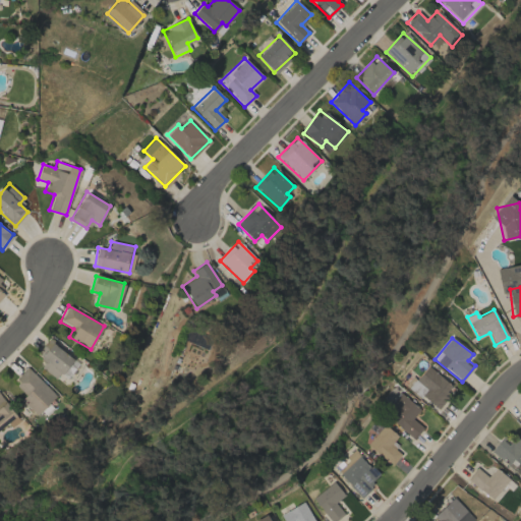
[(57,380),(73,359),(49,339),(36,355),(47,364),(43,368),(57,380)]
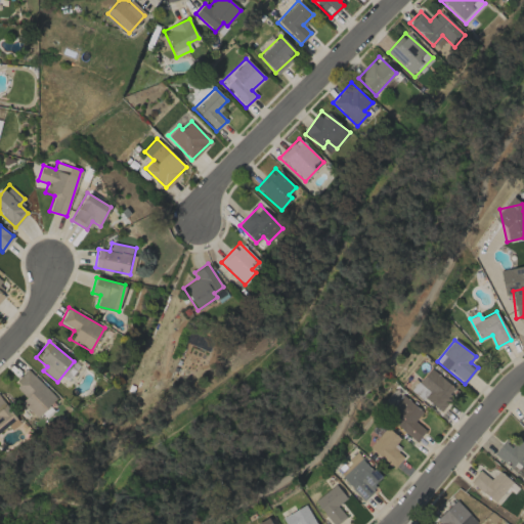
[(56,398),(28,368),(13,383),(27,397),(20,402),(36,419),(56,398)]
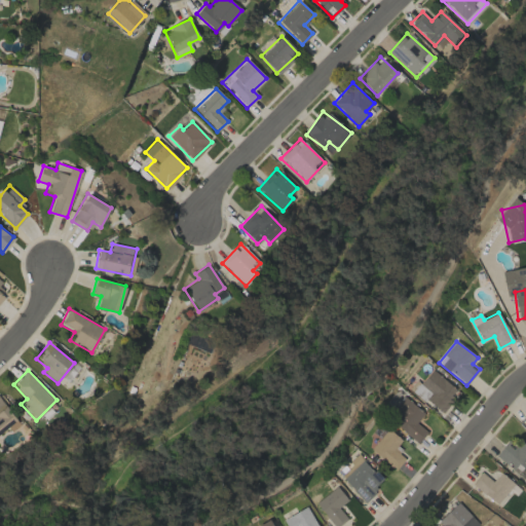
[(420,384),(415,380),(409,388),(440,413),(458,391),(431,370),(420,384)]
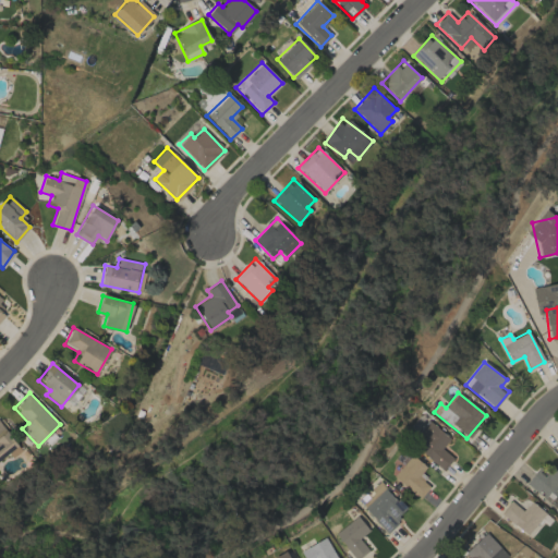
[(0,453),(14,445),(0,421),(0,453)]
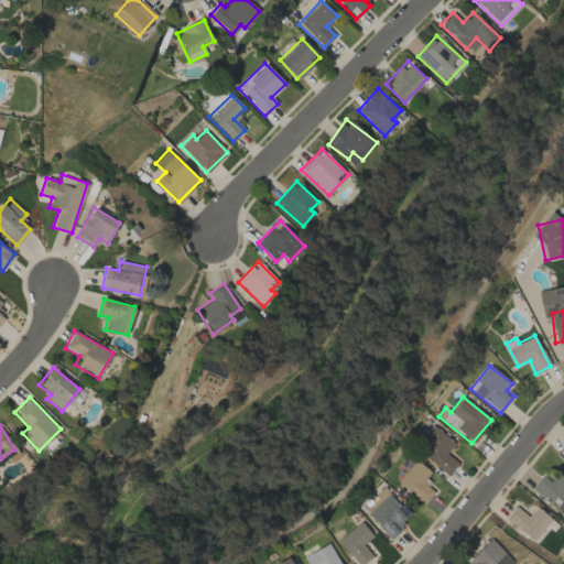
[(446,454),(455,443),(432,425),(414,448),(448,475),(457,463),(446,454)]
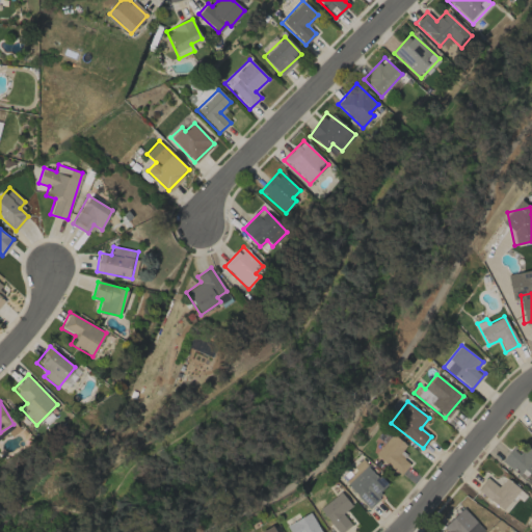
[(409,464),(398,454),(405,446),(386,427),(376,437),(383,444),(374,454),(399,476),(409,464)]
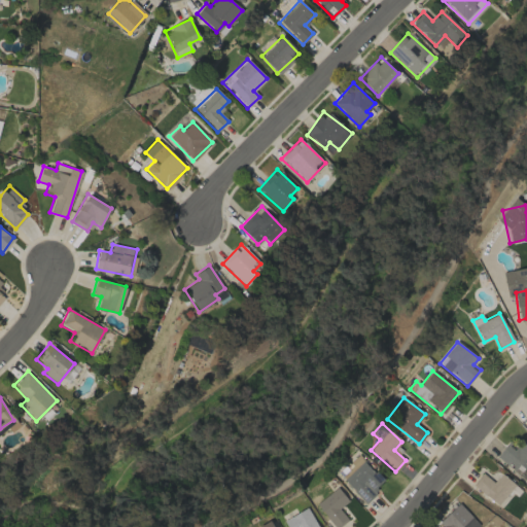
[(526,447),(521,443),(516,449),(507,442),(496,457),(521,477),(525,471),(526,471),(526,447)]
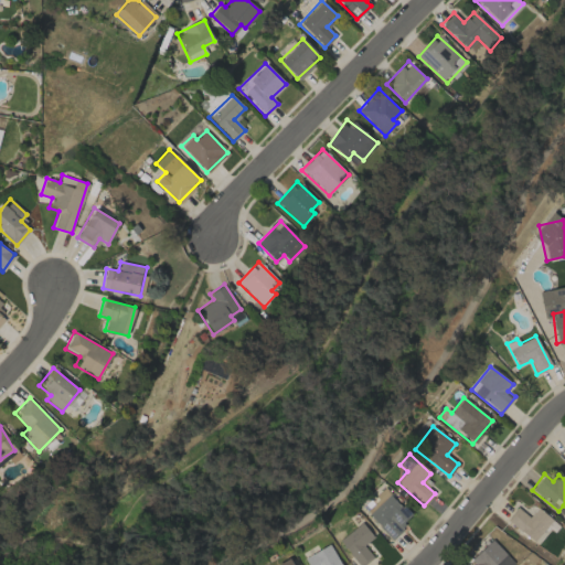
[(413,518),(384,488),(374,497),(377,500),(365,512),(391,537),(413,518)]
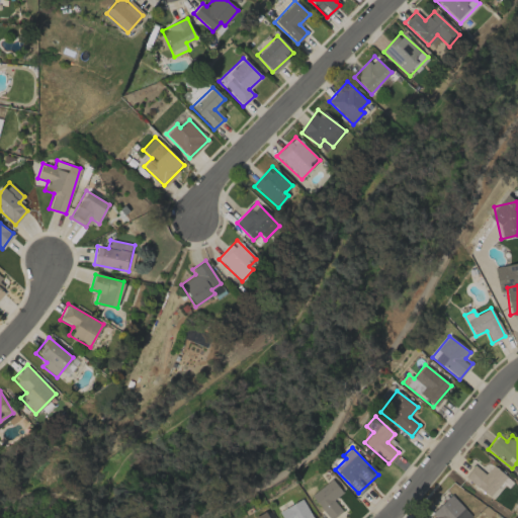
[(492,465),(486,475),(473,465),(464,477),(490,497),(506,477),(492,465)]
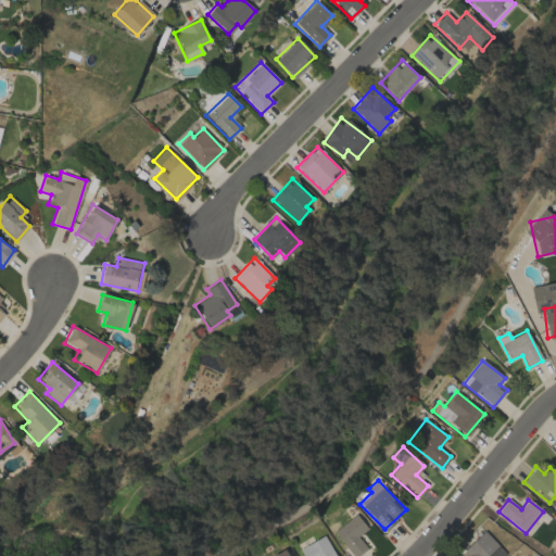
[(352,555),(355,555),(374,542),(354,515),(333,531),(352,555)]
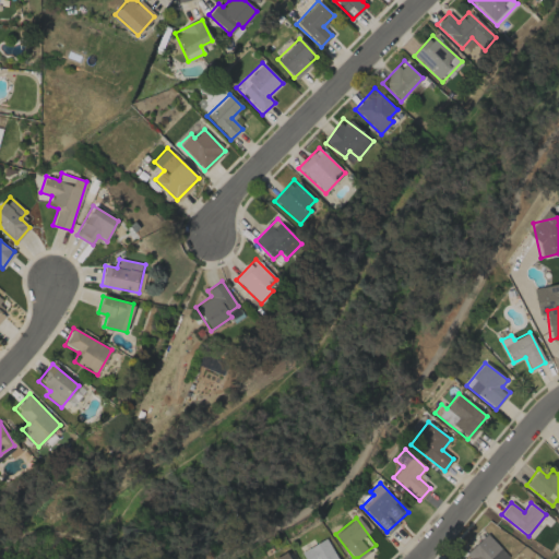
[(465,554),(471,558),(470,558),(504,558),(508,556),(487,534),(465,554)]
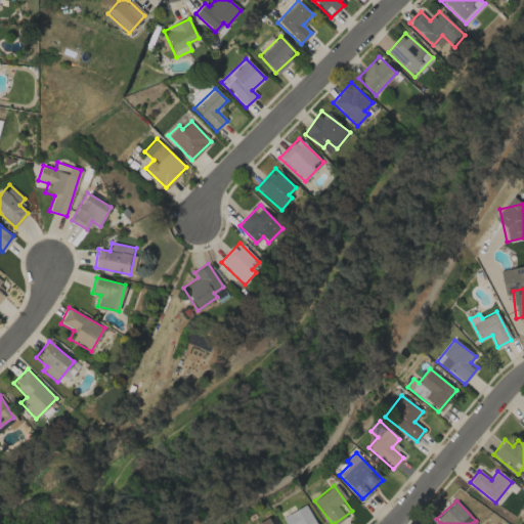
[(316,523),(305,505),(281,518),(285,523),(316,523)]
